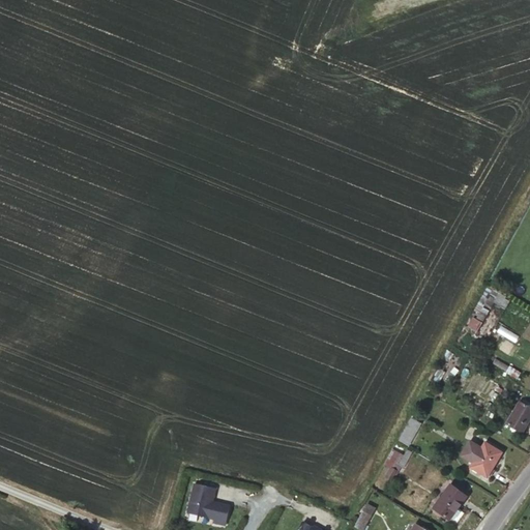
[(505,308),(510,299),(488,286),(474,311),(479,314),(475,320),(481,324),(494,303),(505,308)]
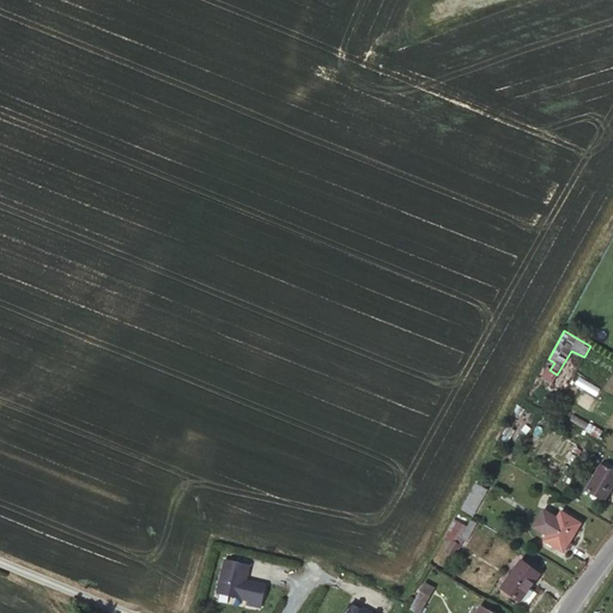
[(604,501),(612,485),(612,471),(601,465),(586,490),(604,501)]
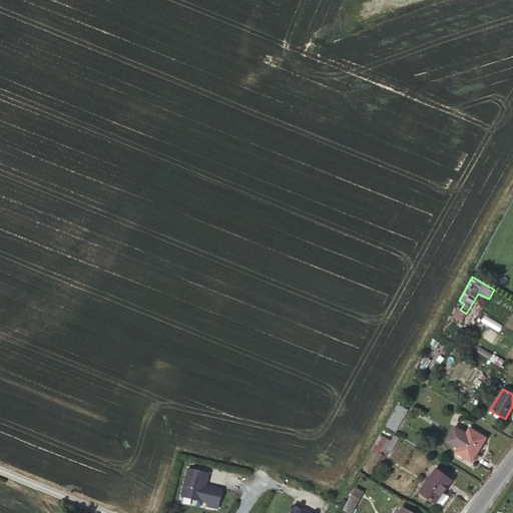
[(395,431),(407,410),(398,405),(386,426),(395,431)]
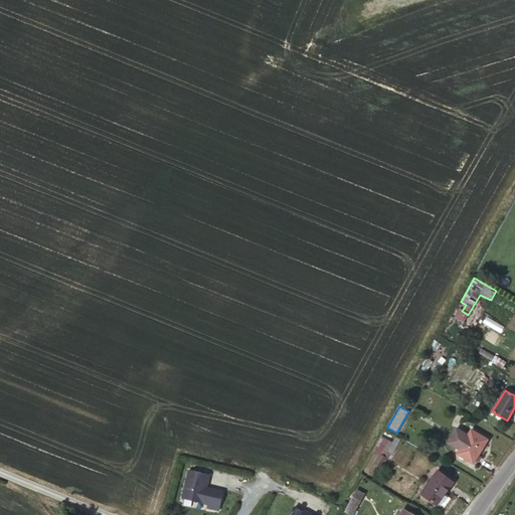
[(457,454),(474,464),(488,440),(472,430),(468,436),(457,428),(449,443),(460,450),(457,454)]
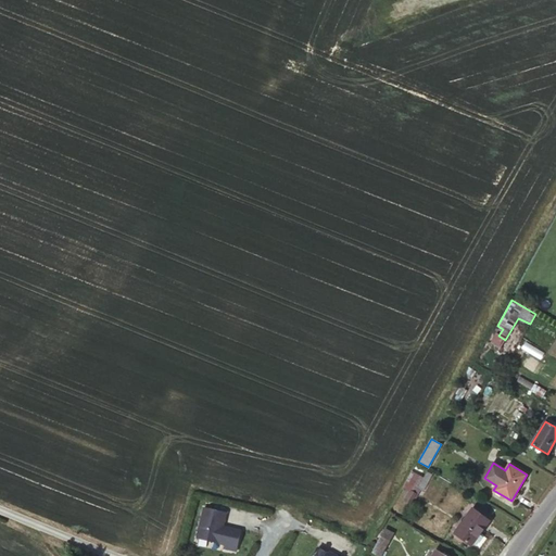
[(427,471),(424,478),(412,471),(403,488),(409,491),(404,501),(412,504),(419,489),(424,491),(432,474),(427,471)]
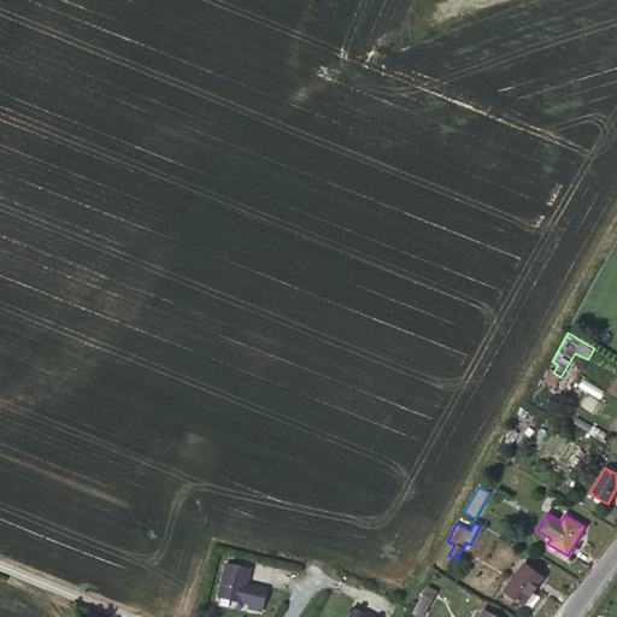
[(251,570),(227,564),(219,598),(251,605),(250,609),(263,612),(268,589),(253,586),(250,588),(247,586),(251,570)]
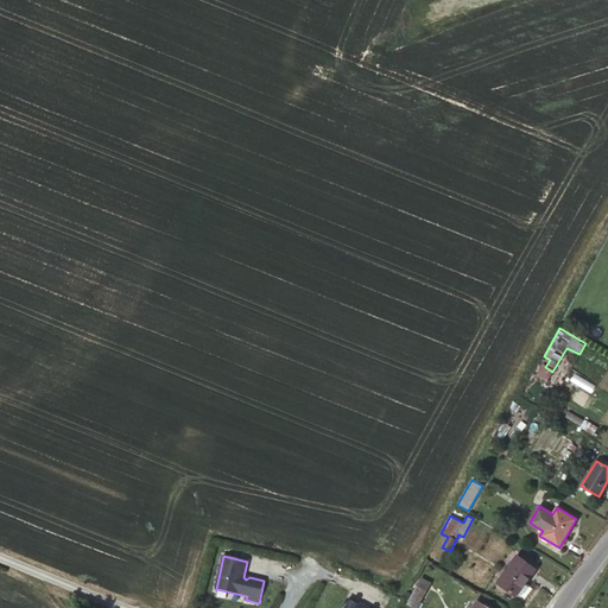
[(515,596),(534,570),(517,556),(498,583),(515,596)]
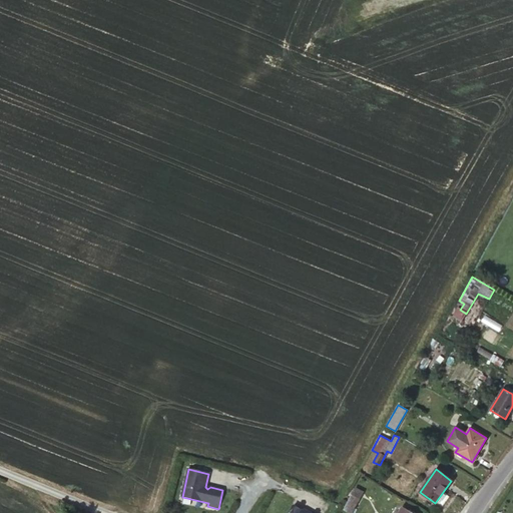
[(355,505),(363,492),(356,488),(349,501),(355,505)]
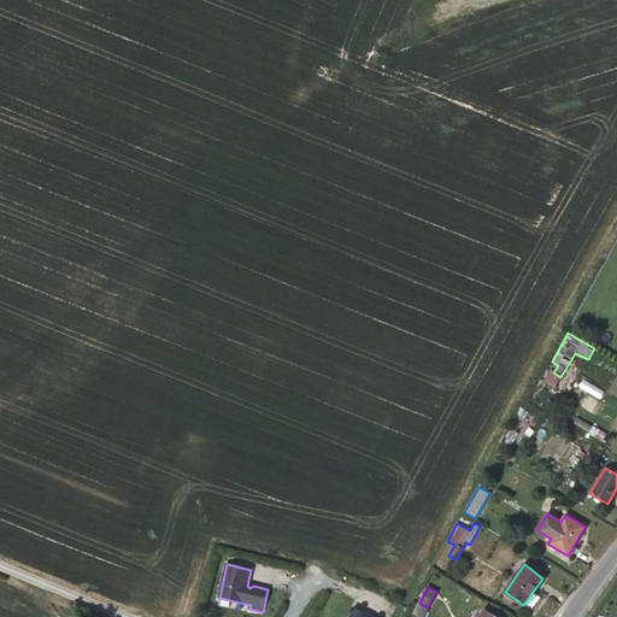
[(422,616),(427,607),(419,603),(415,611),(422,616)]
